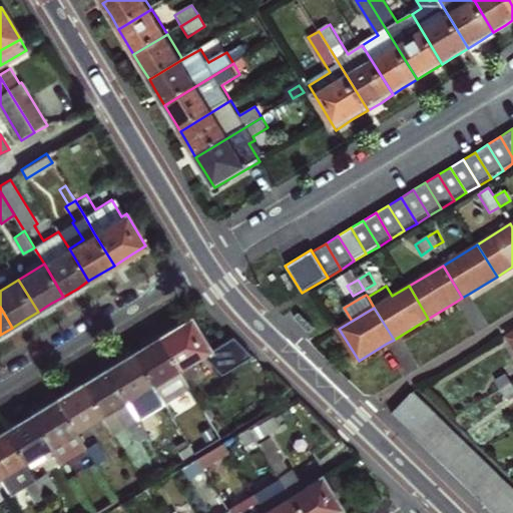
[(159,339),(178,371),(188,365),(209,352),(190,321),(175,330),(159,339)]
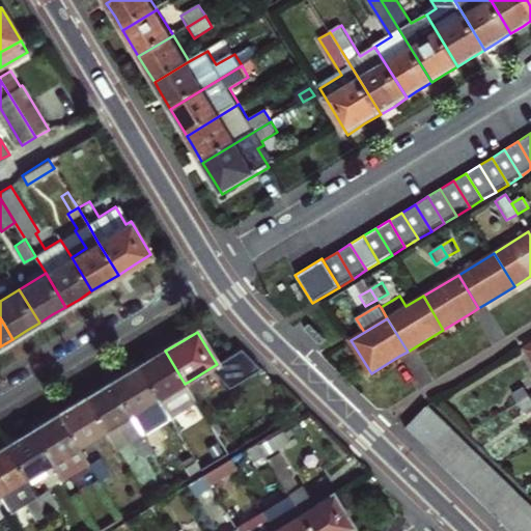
[(530,343),(520,351),(530,367),(530,343)]
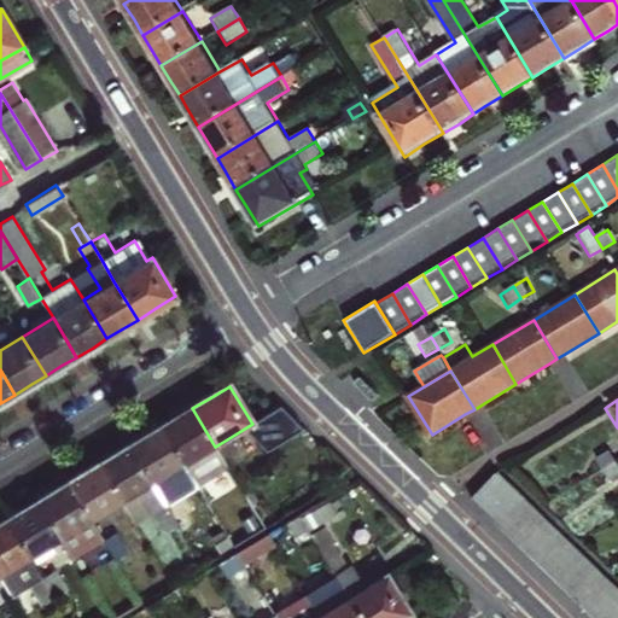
[(228,468),(227,467),(215,447),(192,408),(175,418),(161,427),(184,466),(197,487),(216,474),(228,495),(239,488),(228,468)]
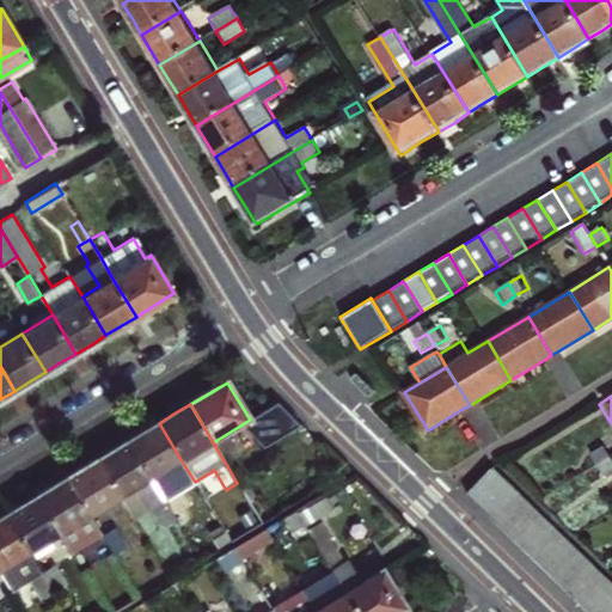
[(182,461),(159,423),(146,432),(129,441),(152,479),(182,461)]
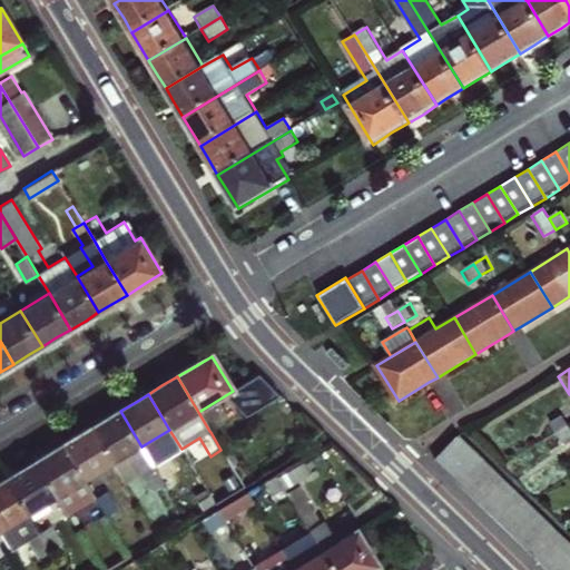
[(210,432),(222,425),(209,405),(198,412),(209,431),(210,432)]
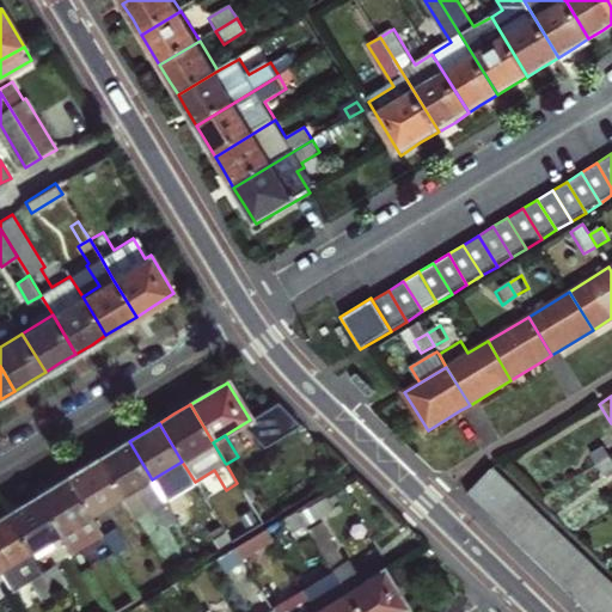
[(165,501),(164,500),(152,479),(129,441),(112,452),(98,460),(122,499),(134,518),(152,507),(164,526),(176,519),(165,501)]
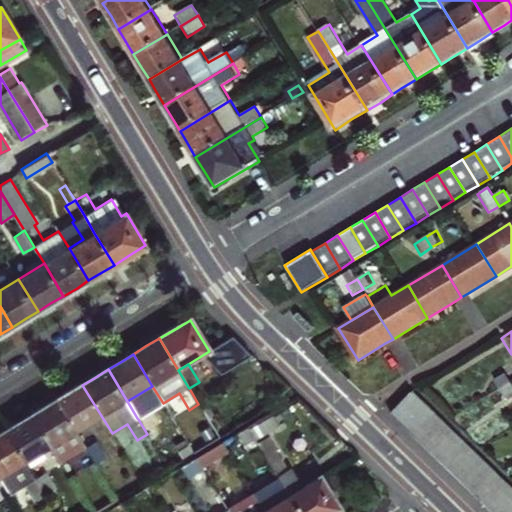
[(490,380),(496,390),(507,383),(501,373),(490,380)]
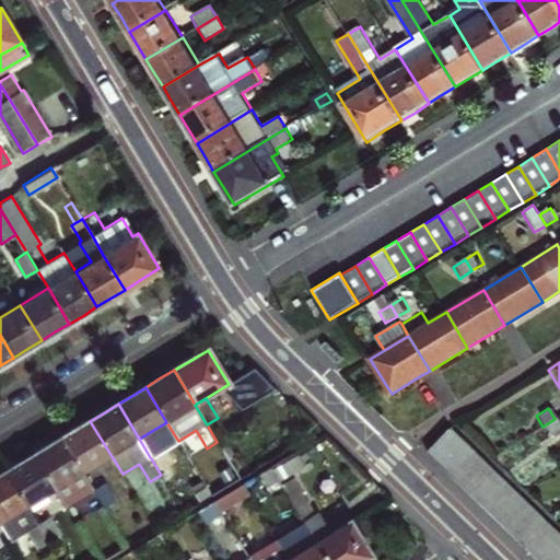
[(217,442),(221,447),(231,441),(218,418),(207,424),(217,442)]
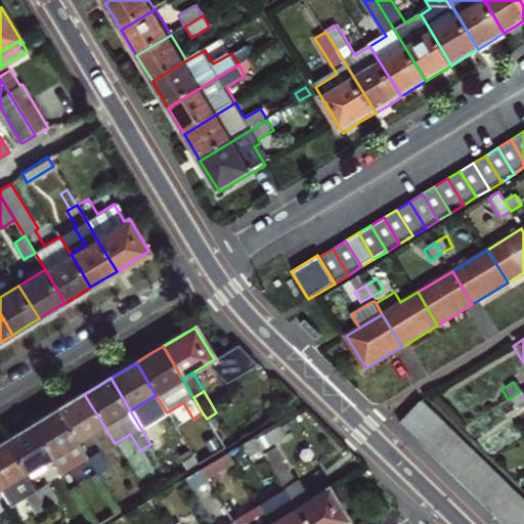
[(523,403),(523,401),(519,392),(508,399),(515,409),(523,403)]
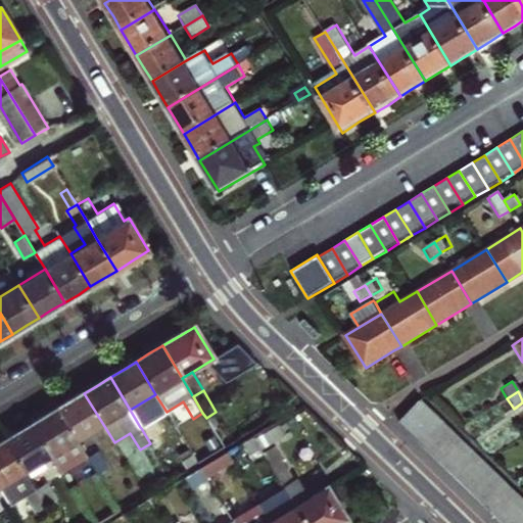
[(104,426),(84,393),(73,399),(58,409),(78,441),(104,426)]
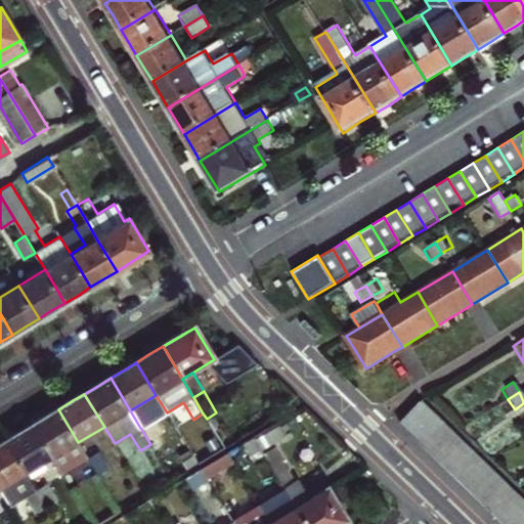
[(401,423),(412,434),(434,411),(423,400),(401,423)]
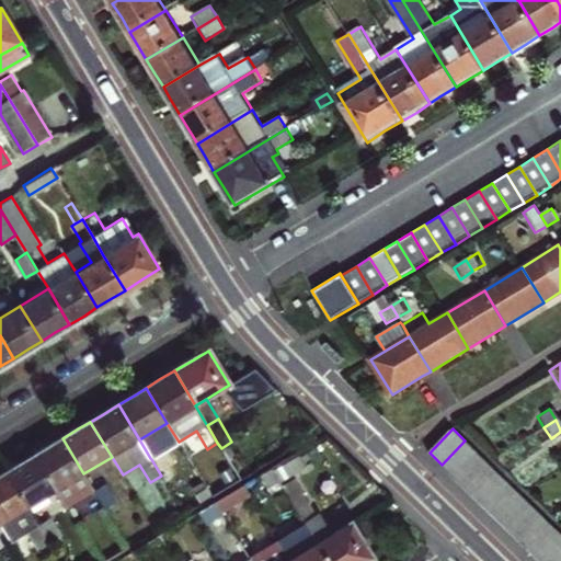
[(34,456),(55,491),(66,508),(94,491),(83,473),(63,438),(48,447),(34,456)]
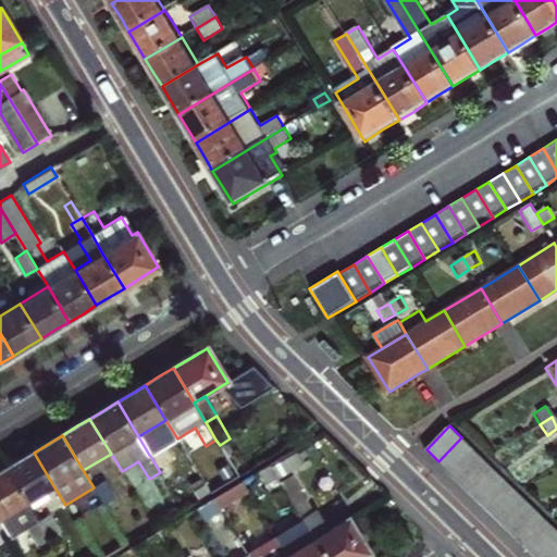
[(449,472),(471,448),(461,437),(438,461),(449,472)]
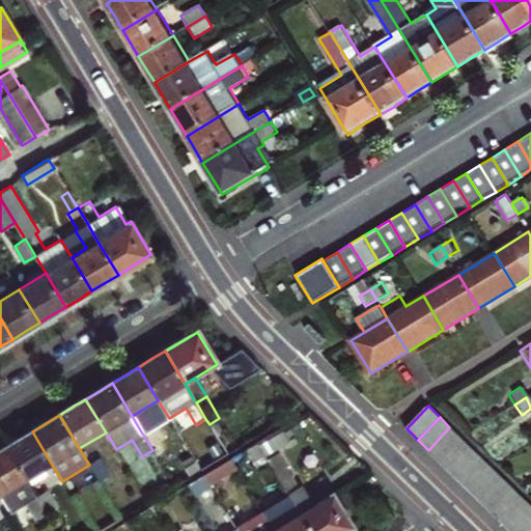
[(428,450),(439,460),(460,438),(449,427),(428,450)]
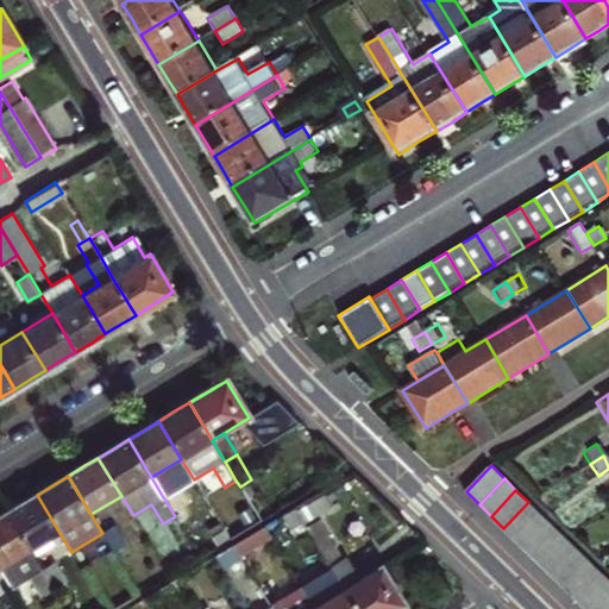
[(164,498),(175,516),(187,509),(175,491),(164,498)]
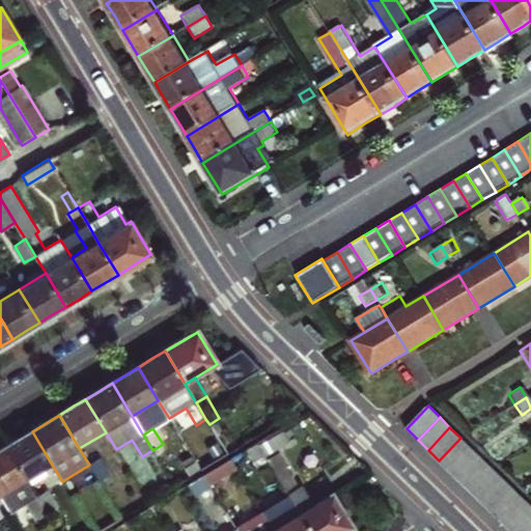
[(282,430),(257,444),(263,454),(287,440),(282,430)]
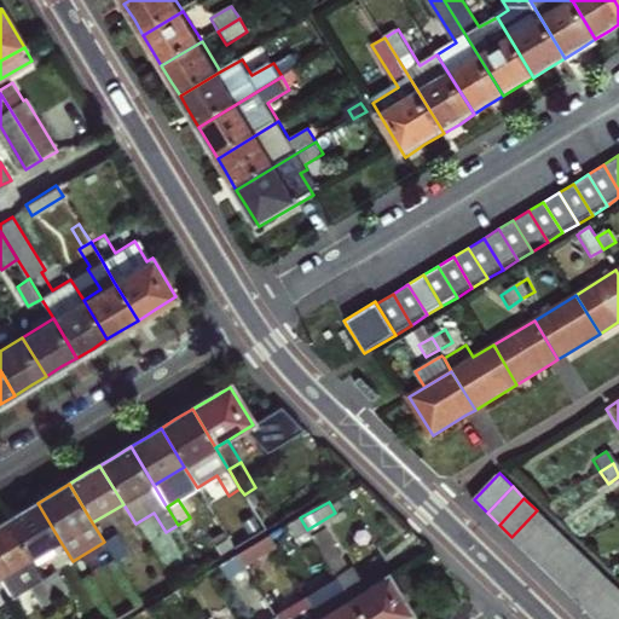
[(61,542),(38,503),(23,512),(7,521),(30,560),(61,542)]
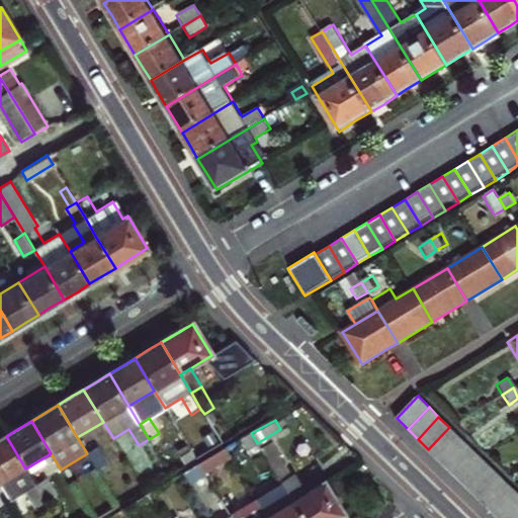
[(438,458),(460,437),(449,427),(428,449),(438,458)]
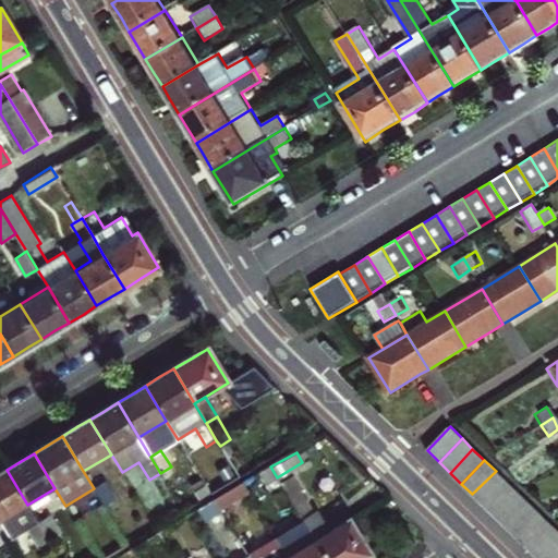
[(269,465),(258,472),(268,489),(280,483),(279,482),(277,477),(270,466),(269,465)]
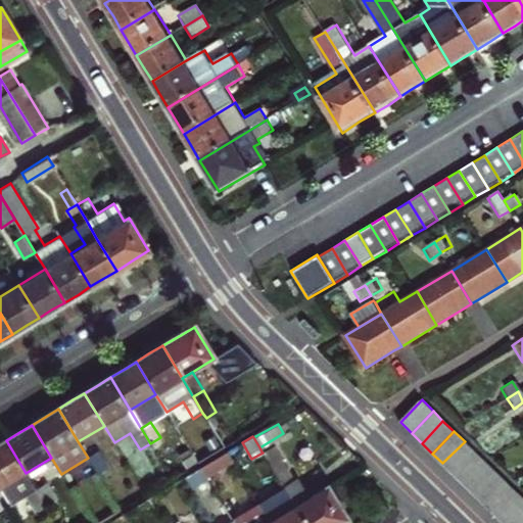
[(35,513),(46,507),(36,490),(26,473),(6,440),(0,443),(0,488),(10,507),(26,497),(35,513)]
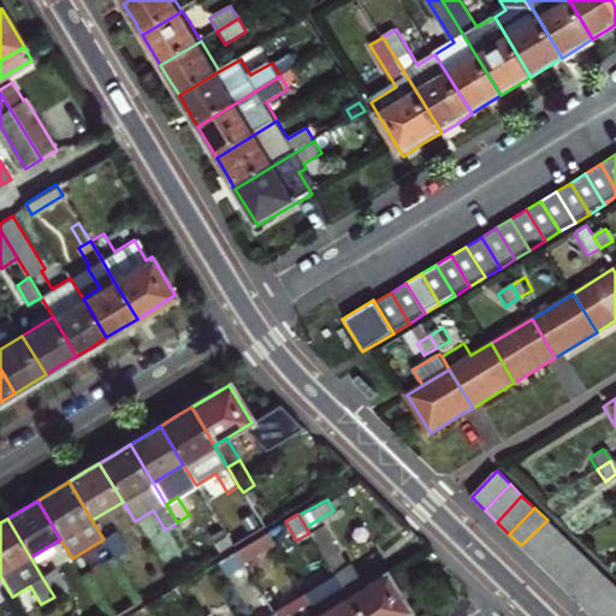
[(560,532),(548,520),(521,545),(533,557),(560,532)]
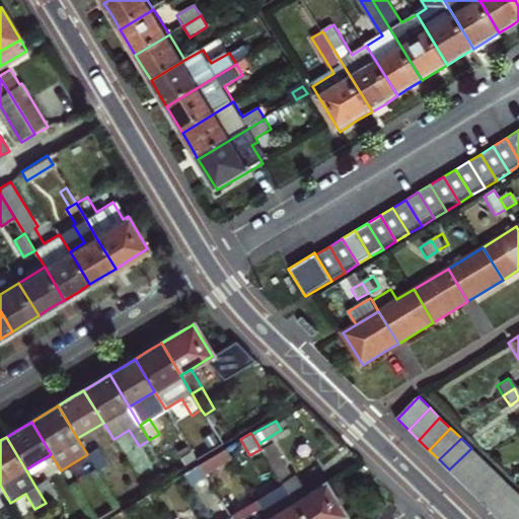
[(295,474),(292,476),(271,441),(260,448),(261,449),(281,484),(302,518),(338,518),(345,515),(325,482),(306,494),(295,474)]
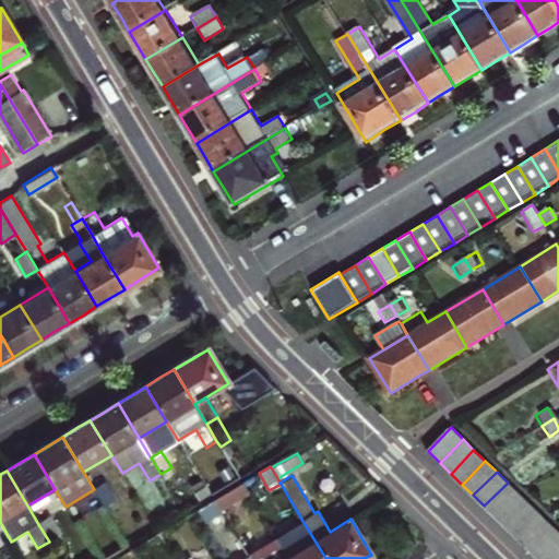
[(484,506),(496,518),(519,495),(508,483),(484,506)]
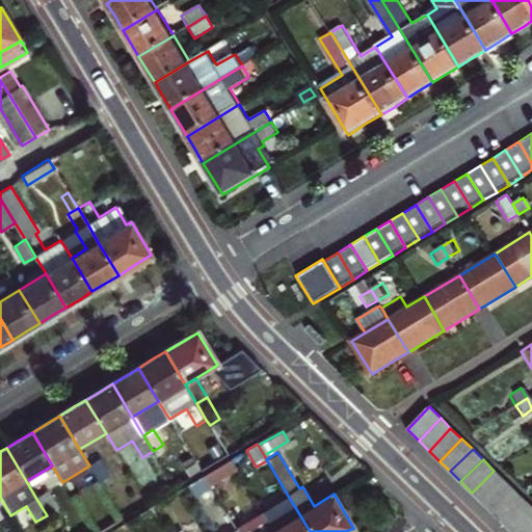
[(90,467),(100,482),(110,477),(101,460),(90,467)]
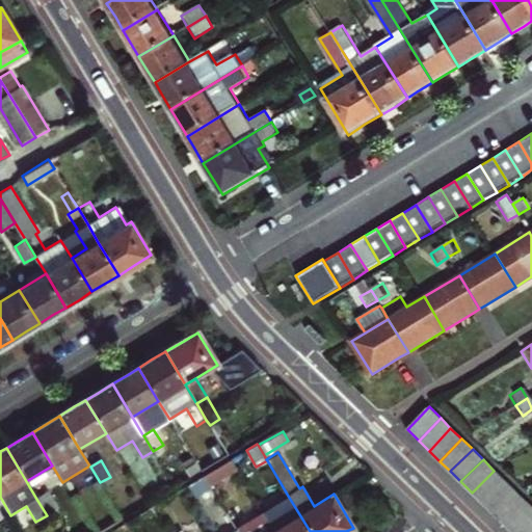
[(472,493),(483,503),(505,481),(494,471),(472,493)]
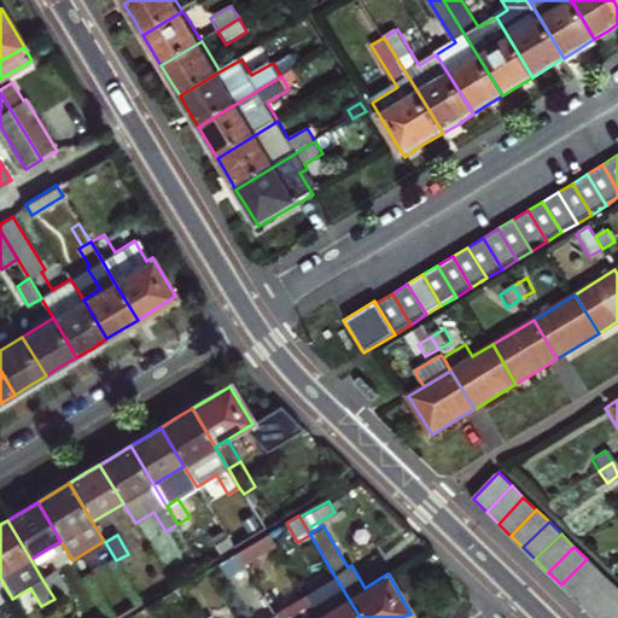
[(237,553),(219,564),(227,578),(245,566),(237,553)]
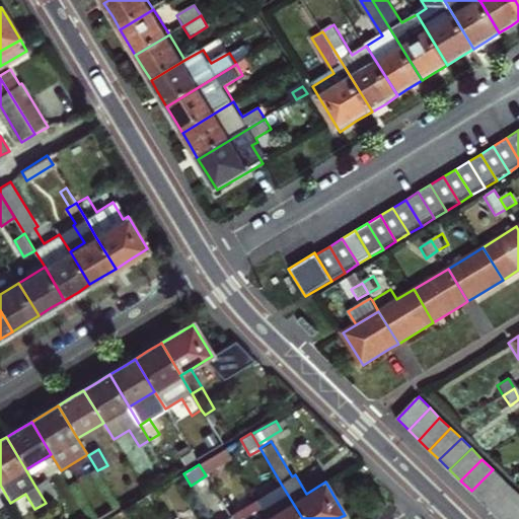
[(471,491),(482,501),(503,479),(493,469),(471,491)]
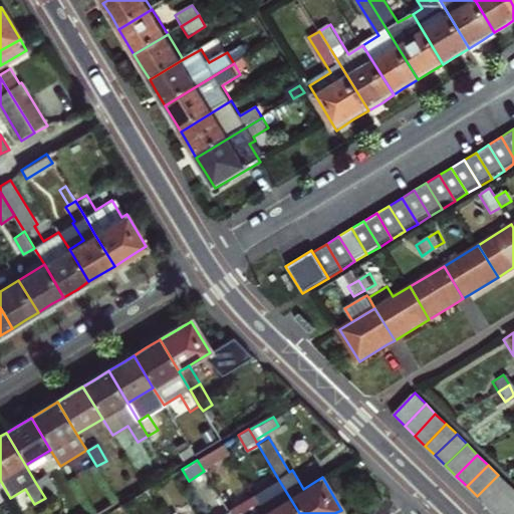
[(35,482),(45,498),(55,492),(46,475),(35,482)]
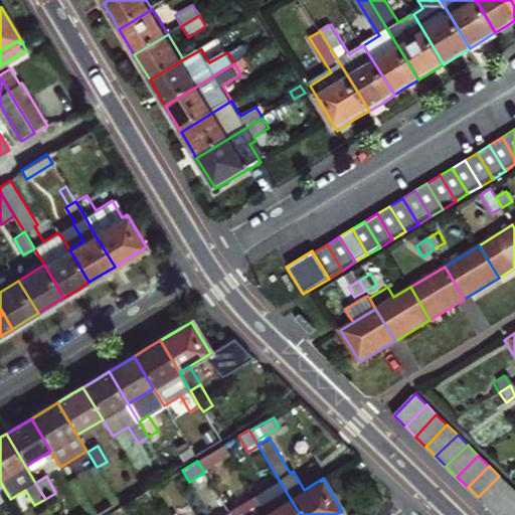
[(478,497),(489,508),(510,487),(499,476),(478,497)]
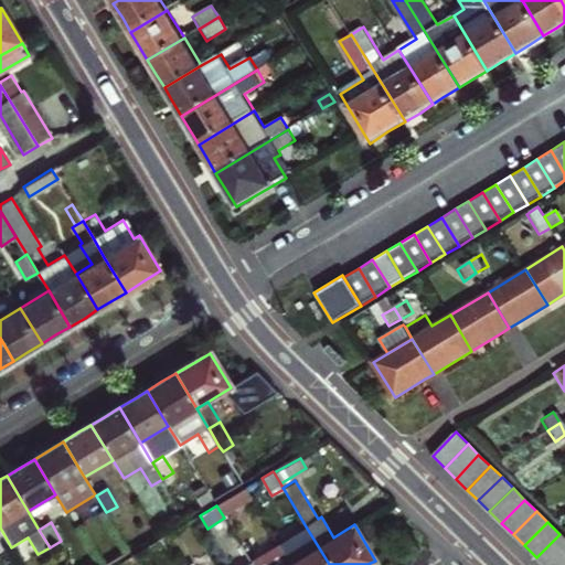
[(329,564),(306,526),(278,544),(279,545),(290,564),(329,564)]
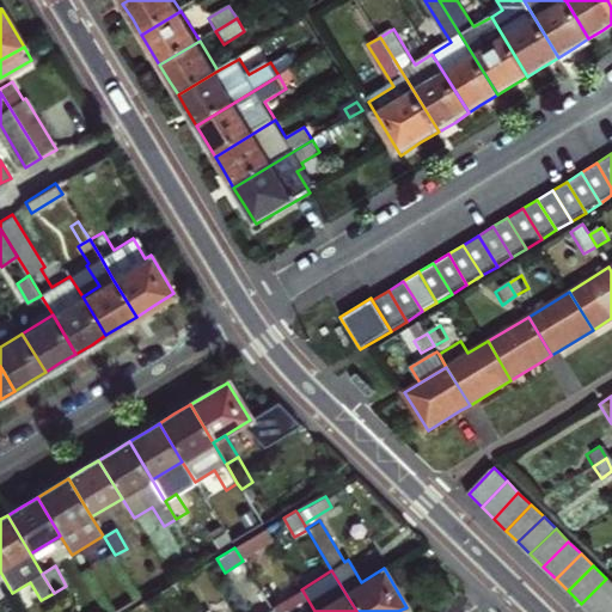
[(581,604),(589,611),(594,611),(611,594),(611,583),(606,579),(581,604)]
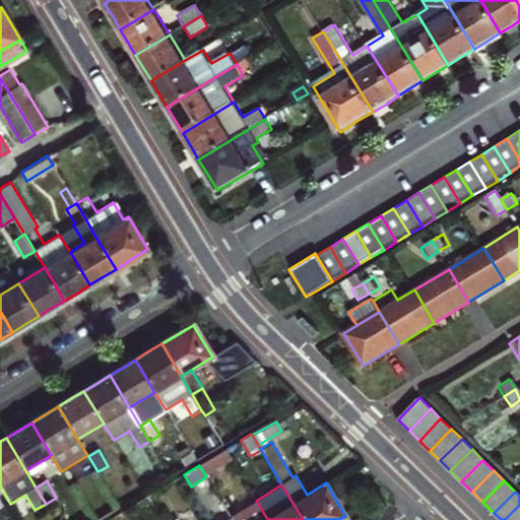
[(267,519),(257,502),(232,517),(233,519),(267,519)]
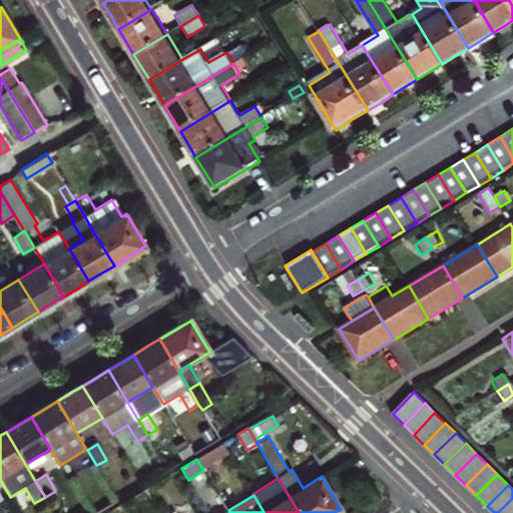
[(512,512),(512,498),(498,512),(512,512)]
